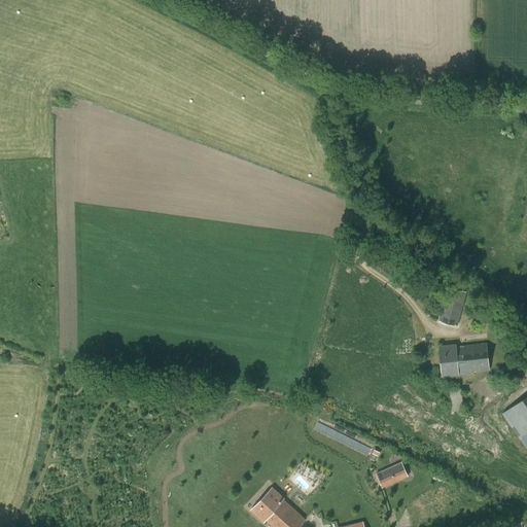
[(438,321),(456,326),(465,291),(448,287),(438,321)]
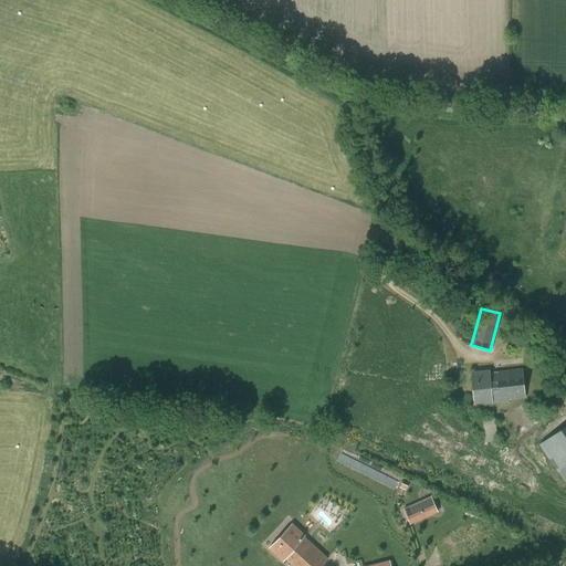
[(495,400),(525,397),(522,369),(490,373),(489,370),(471,373),(474,405),(495,402),(495,400)]
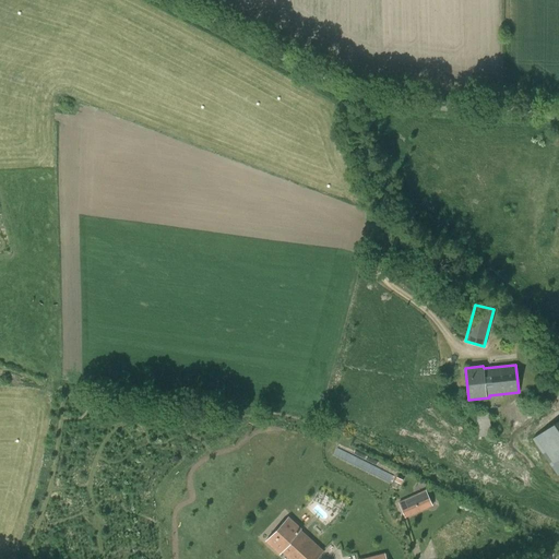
[(490,412),(477,413),(479,437),(491,436),(490,412)]
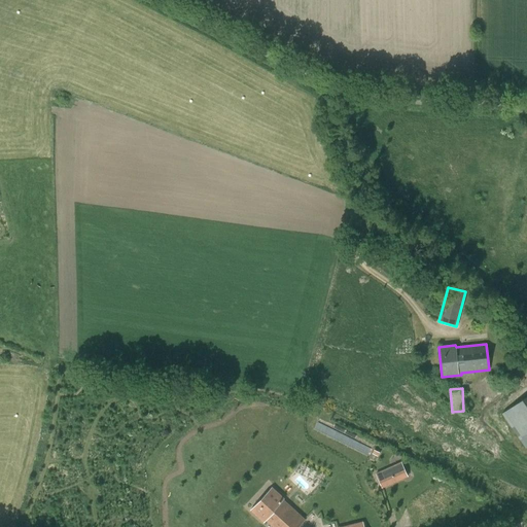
[(526,449),(526,448),(526,396),(502,414),(526,449)]
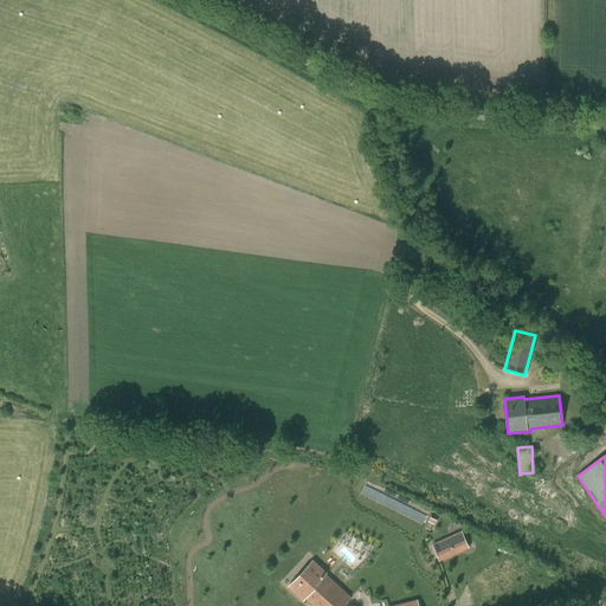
[(384,495),(380,503),(423,522),(426,514),(384,495)]
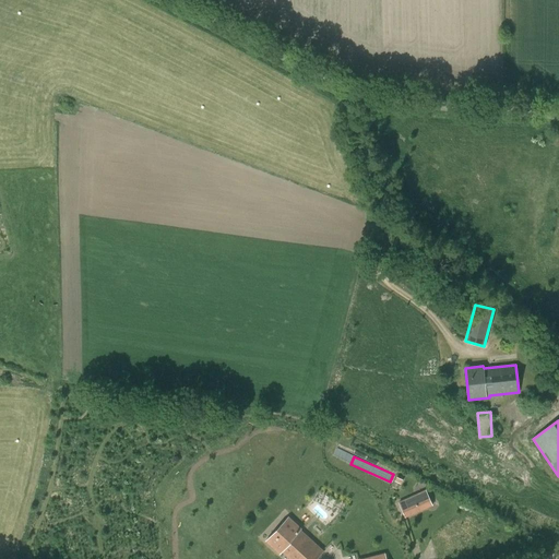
[(405,518),(432,504),(426,490),(399,503),(405,518)]
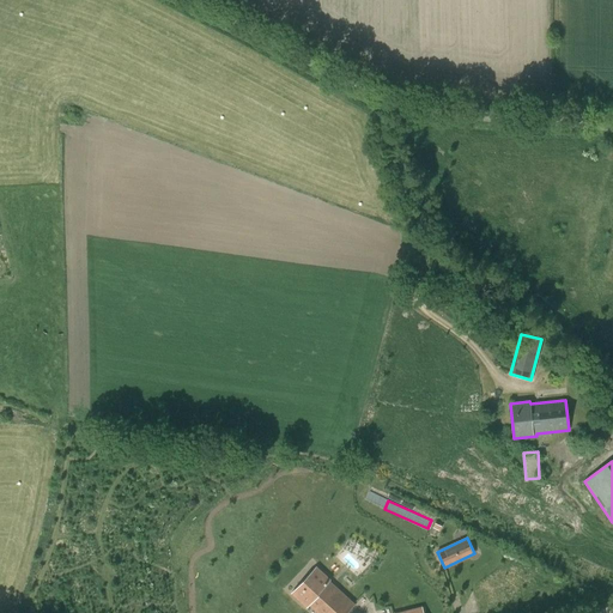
[(323,612),(346,612),(354,605),(331,582),(332,582),(316,568),(292,594),(307,608),(314,601),(325,612),(323,612)]
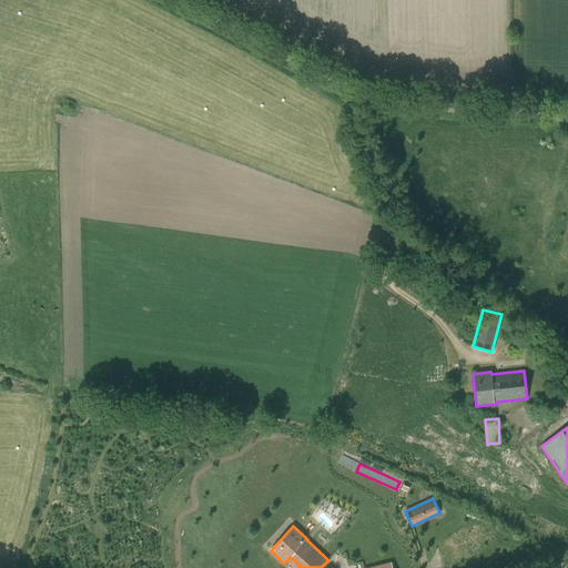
All buildings are outlined.
